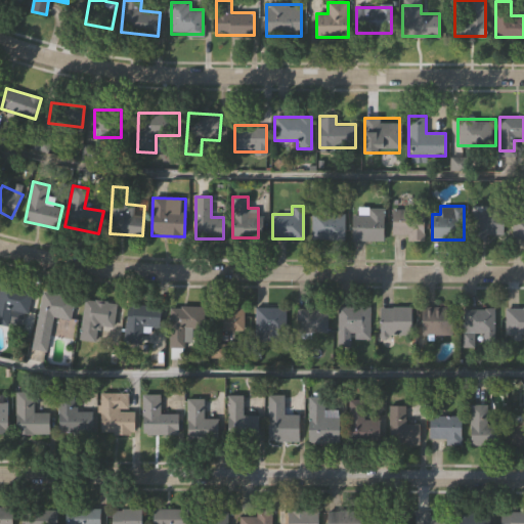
[(504,234),(479,234),(479,207),(504,207),(504,234)]
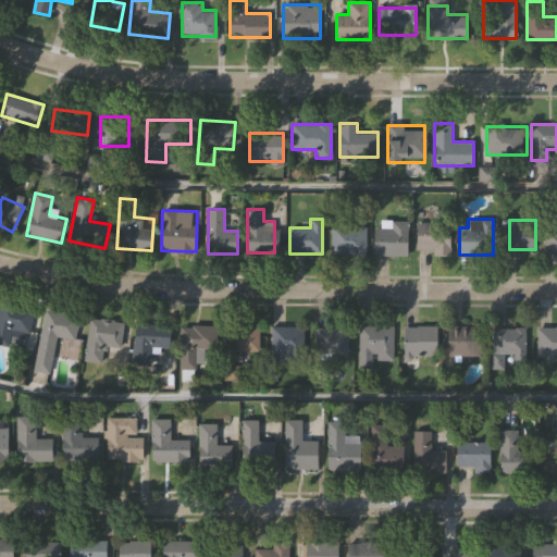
[(408,221),(408,256),(375,256),(375,227),(382,227),(382,221),(408,221)]
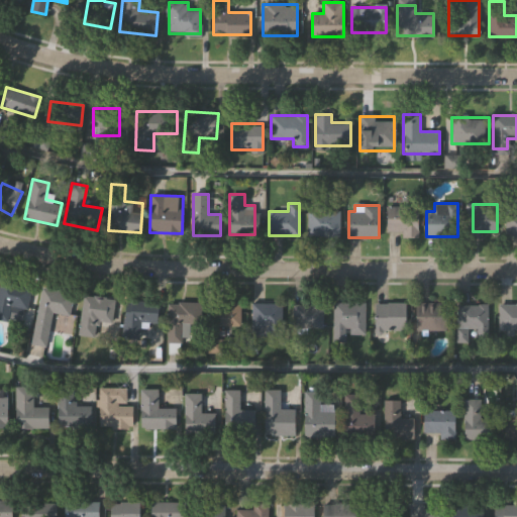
[(418,236),(388,236),(388,206),(418,206),(418,236)]
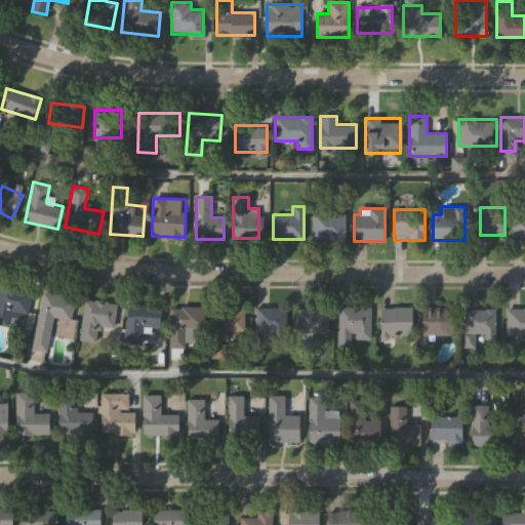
[(312,213),(345,213),(345,240),(312,240),(312,213)]
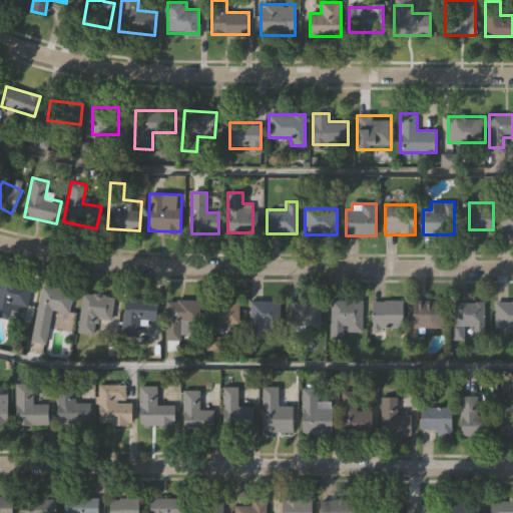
[(501,211),(512,211),(512,233),(501,233),(501,211)]
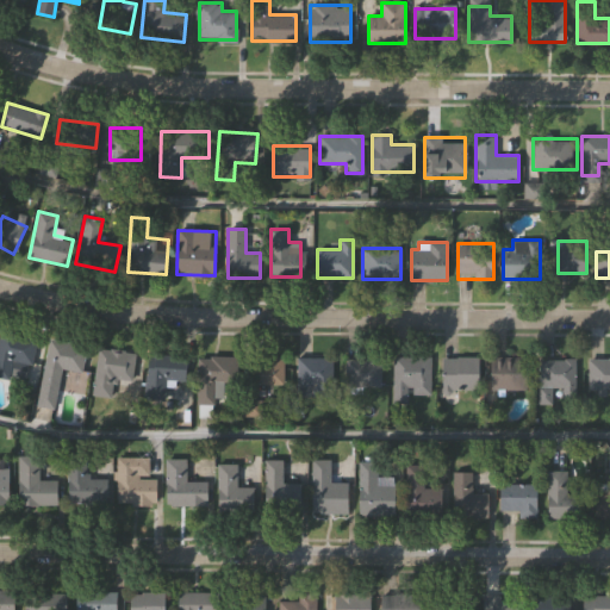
[(37,338),(30,367),(13,362),(8,379),(0,377),(0,334),(1,329),(37,338)]
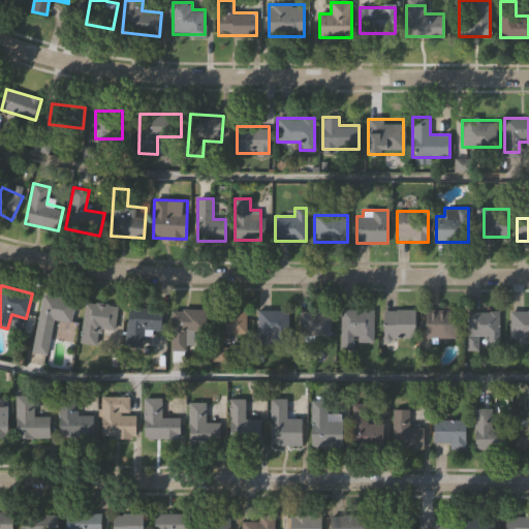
[(47,354),(31,352),(42,293),(75,300),(67,340),(56,338),(59,322),(53,321),(47,354)]
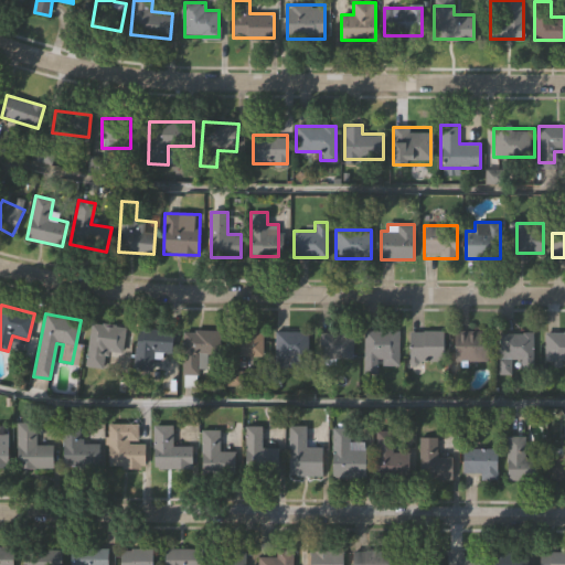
[(85,365),(91,323),(126,328),(123,353),(106,351),(104,369),(85,365)]
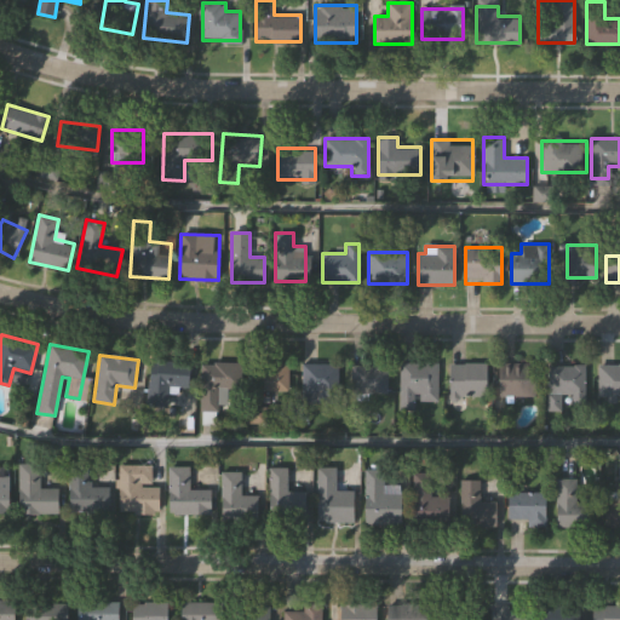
[(241,388),(227,388),(227,408),(202,408),(202,361),(241,362),(241,388)]
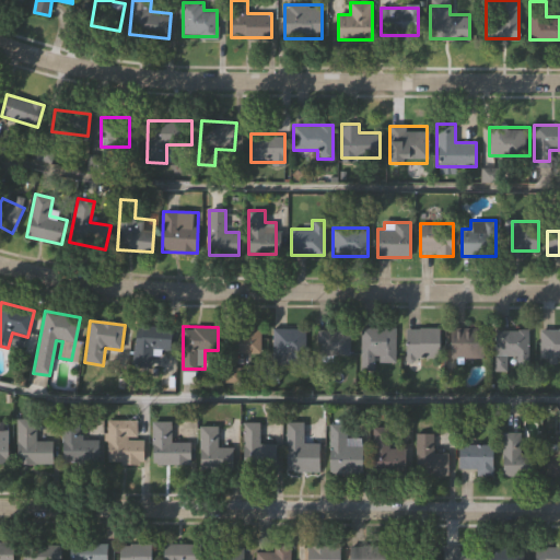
[(260,353),(236,353),(236,326),(260,326),(260,353)]
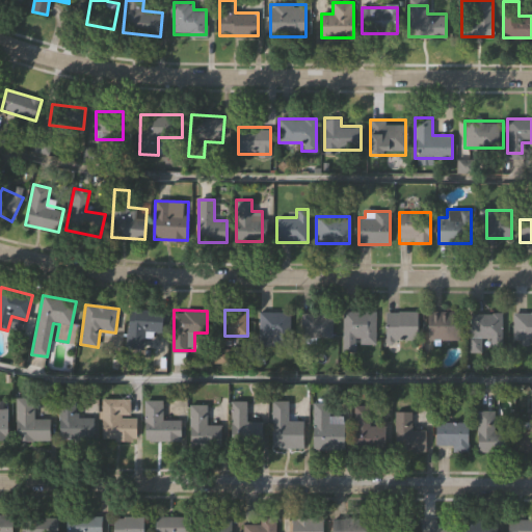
[(144,333),(144,348),(127,348),(127,311),(163,311),(163,333),(144,333)]
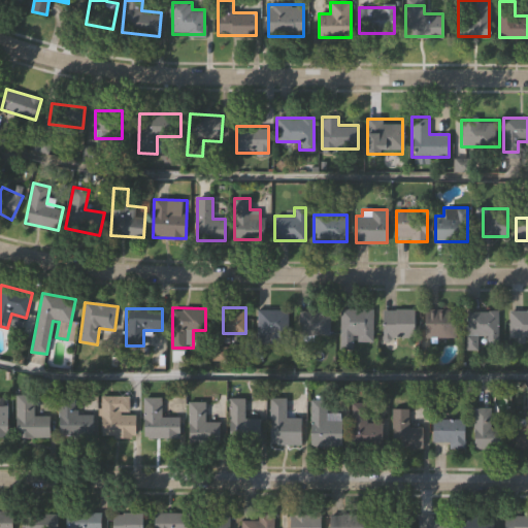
[(339,308),(372,308),(372,342),(353,342),(353,349),(339,349),(339,308)]
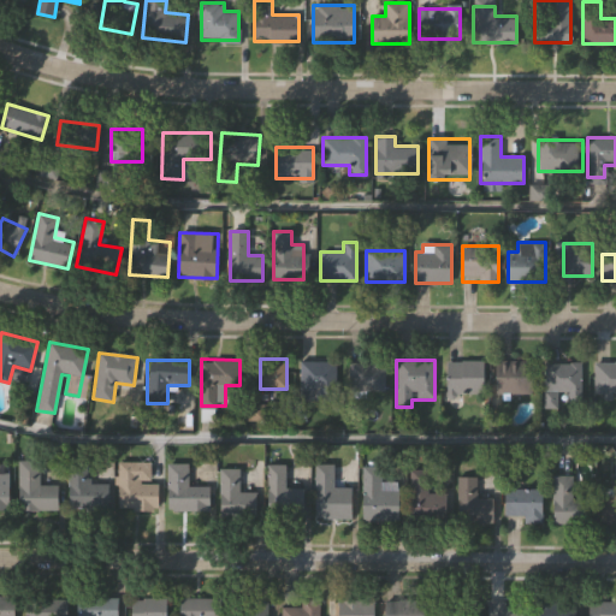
[(336,400),(300,400),(300,361),(336,361),(336,400)]
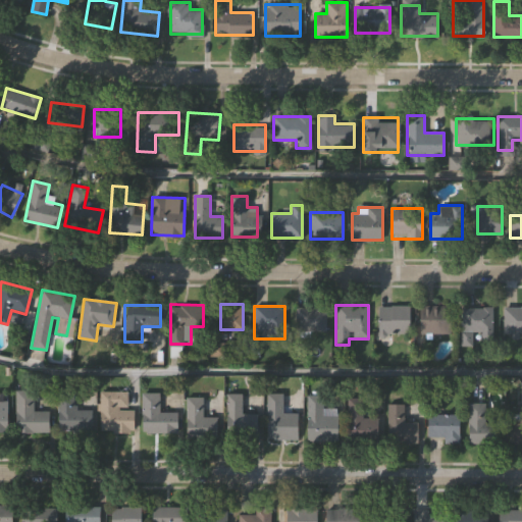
[(378,306),(410,306),(410,333),(378,333),(378,306)]
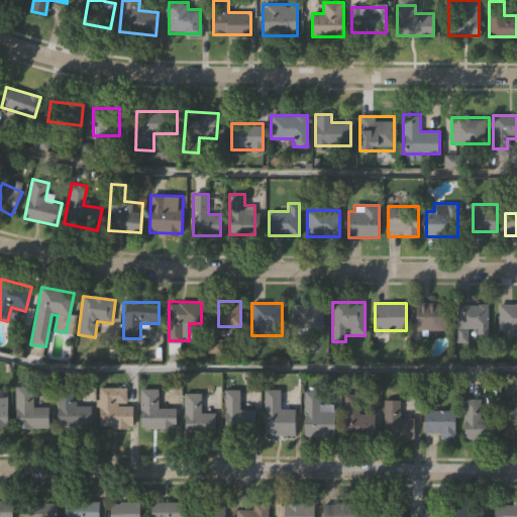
[(416,303),(448,303),(448,330),(416,330),(416,303)]
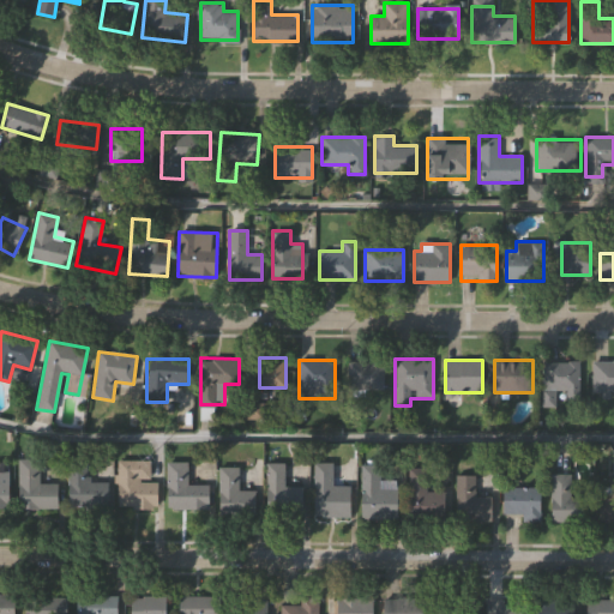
[(613,392),(594,392),(594,360),(613,360),(613,392)]
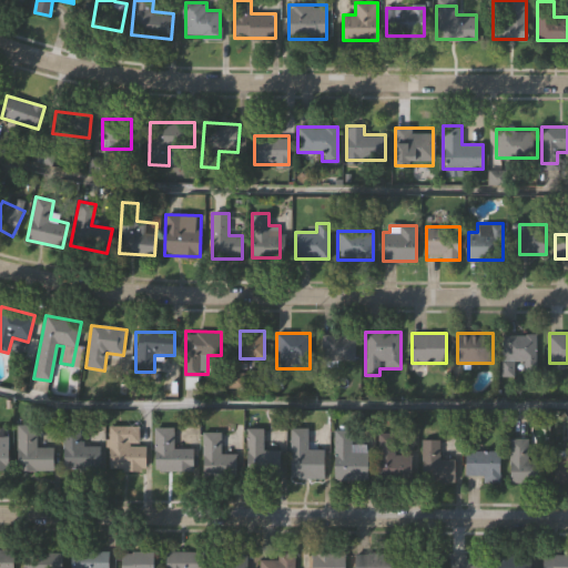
[(354,334),(354,365),(321,365),(321,334),(354,334)]
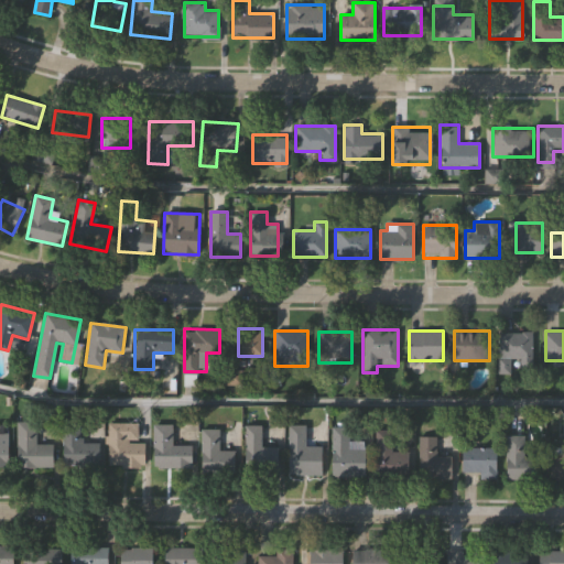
[(498,332),(531,332),(531,366),(511,366),(511,373),(498,373),(498,332)]
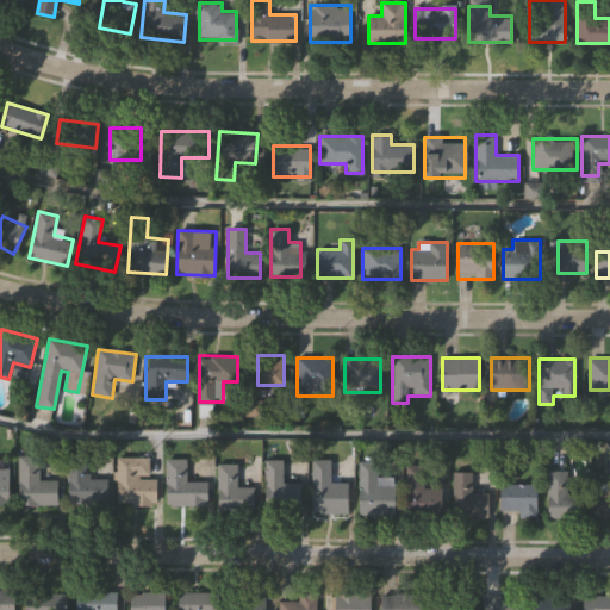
[(18,505),(18,455),(38,455),(38,480),(57,480),(57,505),(18,505)]
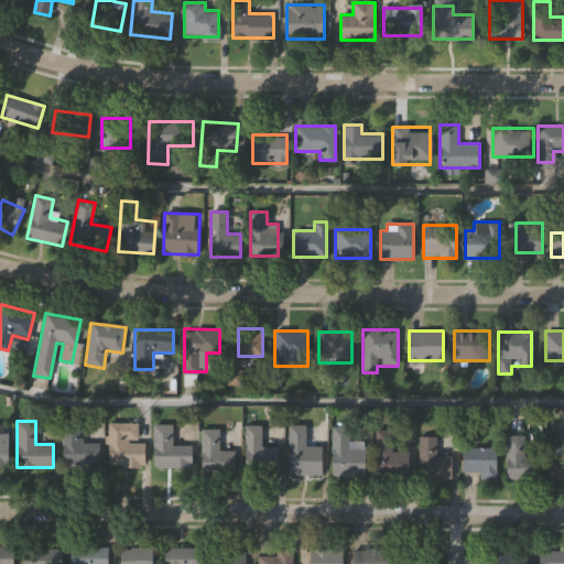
[(108,466),(108,422),(137,422),(137,442),(144,442),(144,466),(108,466)]
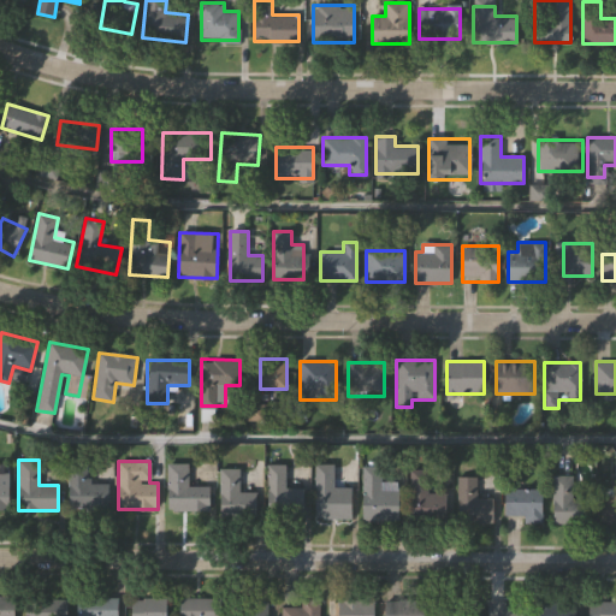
[(69,462),(88,462),(88,484),(107,484),(107,508),(69,508),(69,462)]
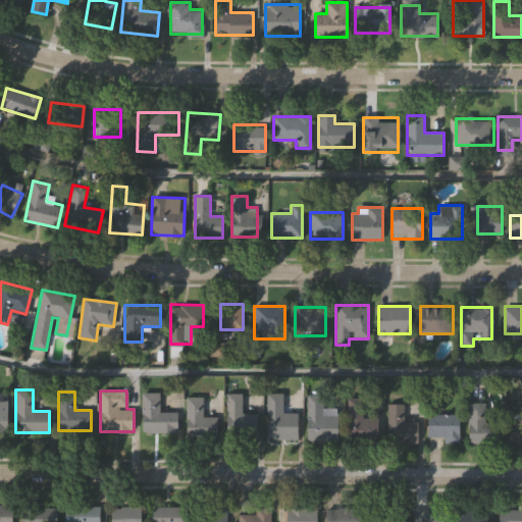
[(142,432),(142,393),(159,393),(159,411),(177,411),(177,432),(142,432)]
